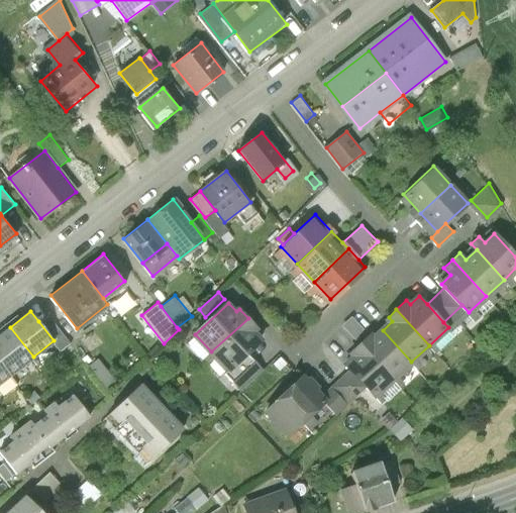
[(49,312),(38,321),(54,340),(61,348),(71,339),(49,312)]
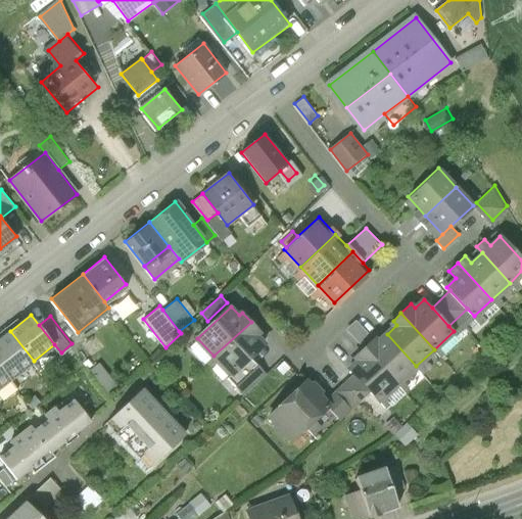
[(347,330),(364,347),(374,338),(358,321),(347,330)]
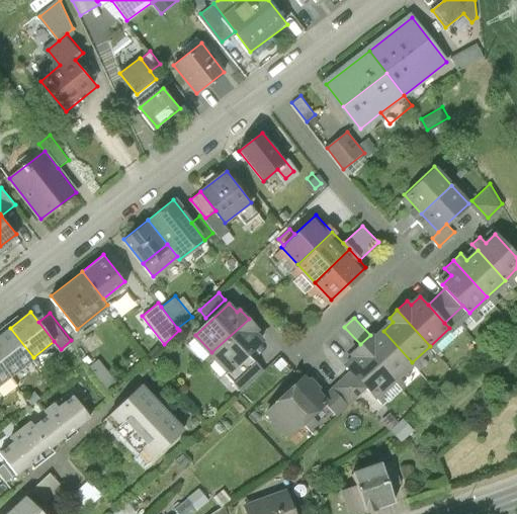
[(260,331),(249,319),(211,352),(233,374),(265,345),(255,335),(260,331)]
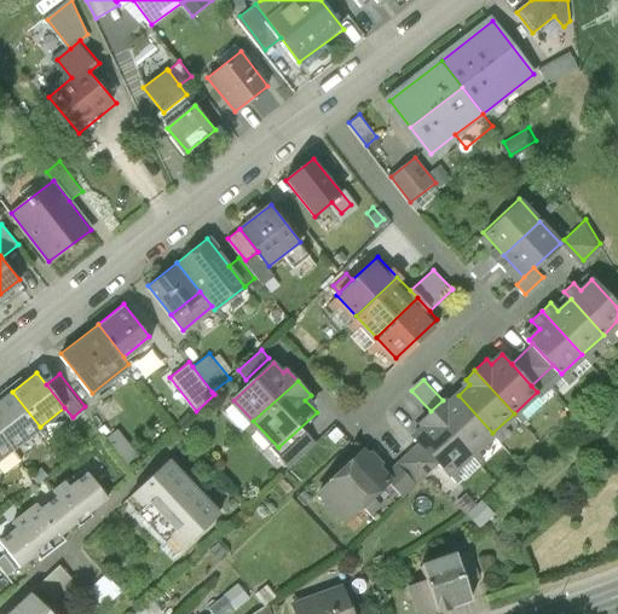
[(12,392),(0,400),(0,429),(15,447),(40,427),(12,392)]
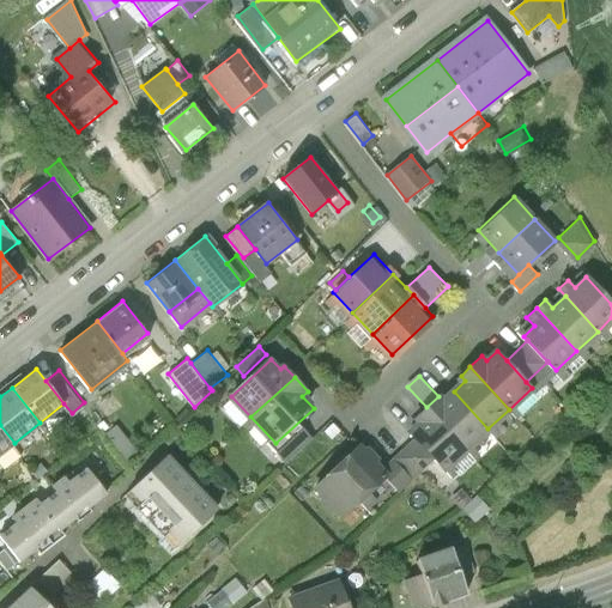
[(465,450),(488,429),(454,391),(443,401),(438,396),(426,407),(465,450)]
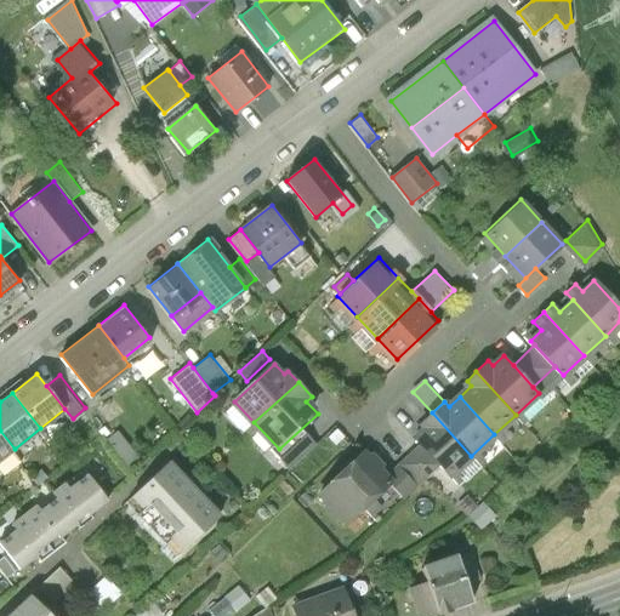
[(449,475),(471,456),(432,412),(424,421),(427,426),(414,438),(419,443),(438,465),(449,475)]
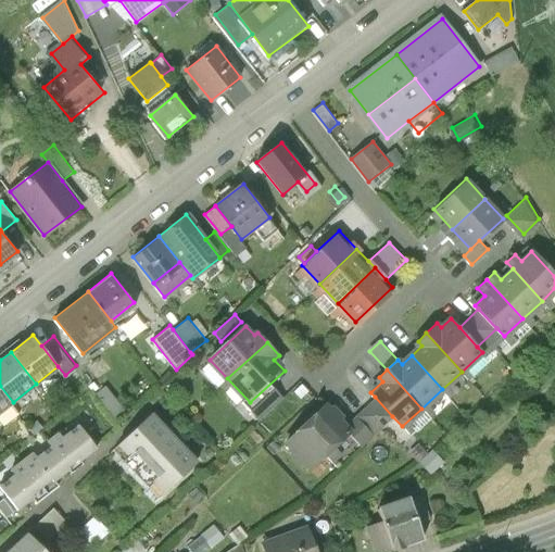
[(99,390),(112,414),(126,406),(113,383),(99,390)]
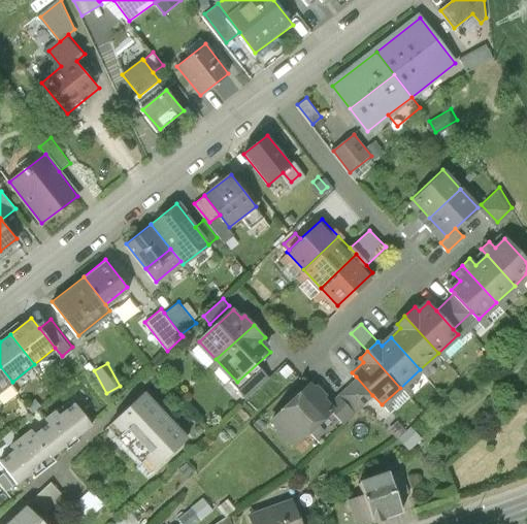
[(0,366),(0,390),(12,382),(0,366)]
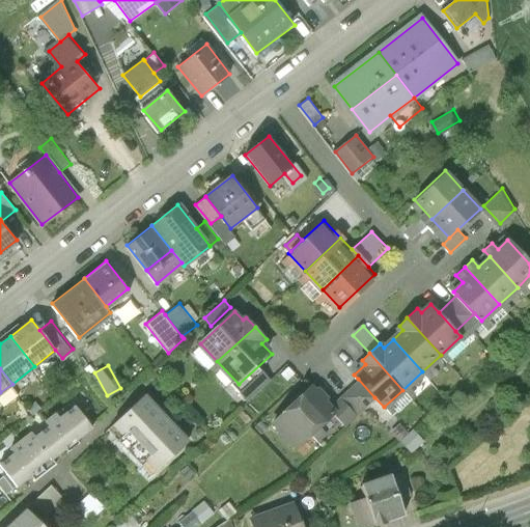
[(271,380),(262,372),(240,393),(248,401),(271,380)]
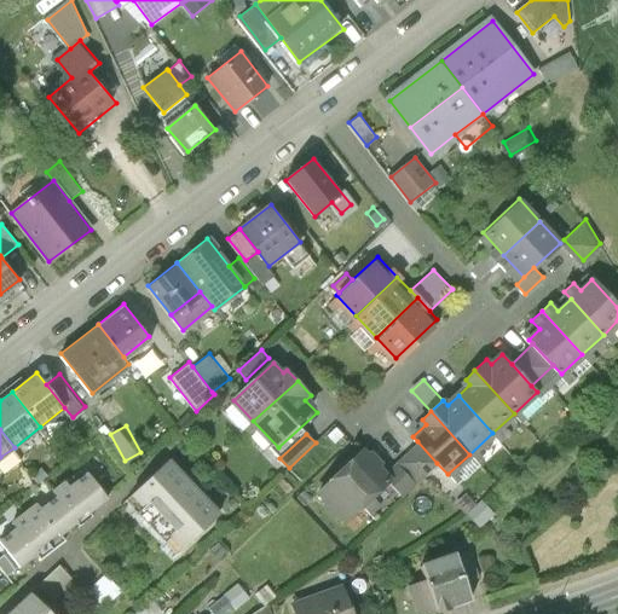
[(417,441),(397,461),(416,482),(437,463),(417,441)]
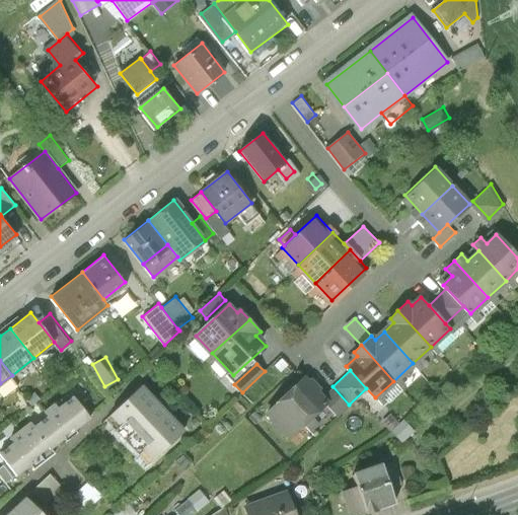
[(304,376),(286,392),(309,418),(327,400),(322,395),(304,376)]
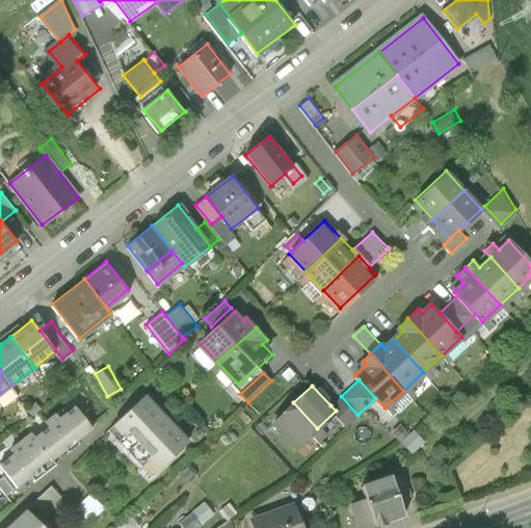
[(145,393),(113,423),(157,469),(188,439),(145,393)]
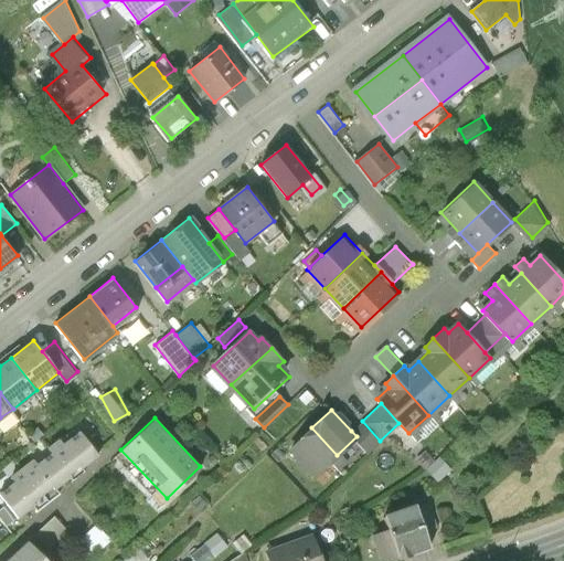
[(369,451),(380,441),(362,421),(351,431),(357,436),(369,451)]
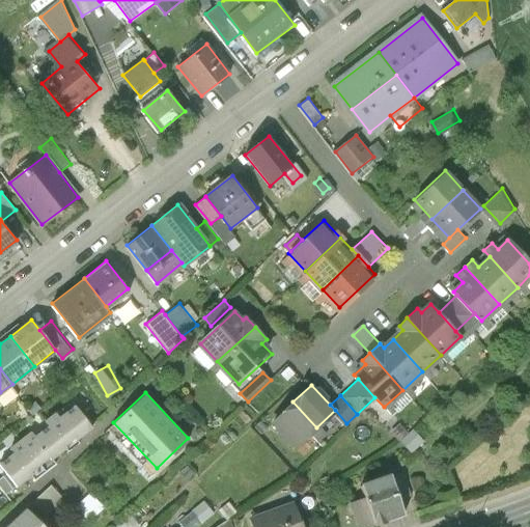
[(298,444),(316,427),(293,401),(275,418),(298,444)]
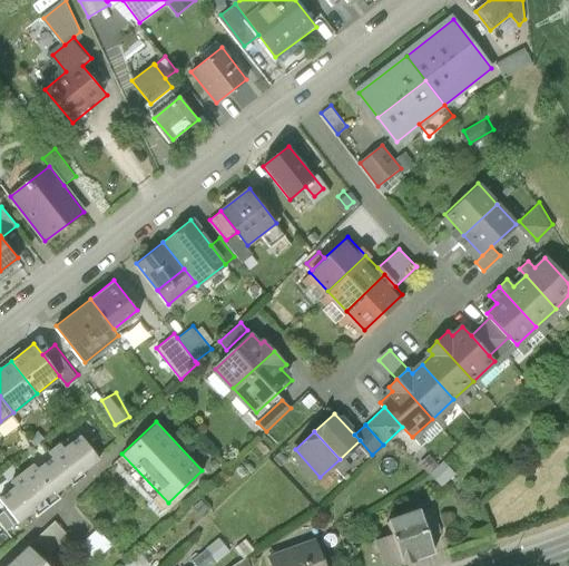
[(0,496),(18,519),(99,457),(81,433),(65,446),(60,440),(50,448),(56,454),(39,467),(35,461),(13,477),(18,482),(0,496)]
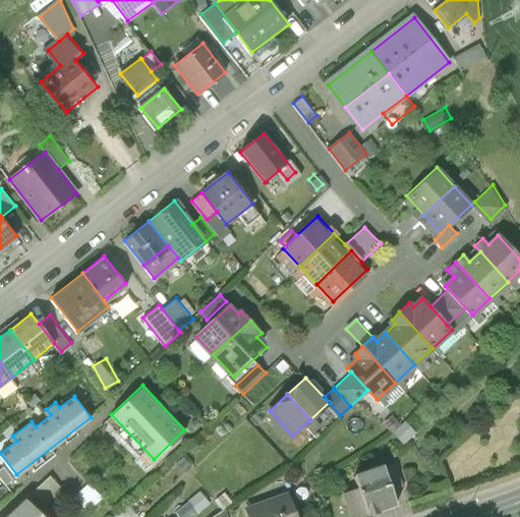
[(393,415),(385,422),(394,433),(402,425),(393,415)]
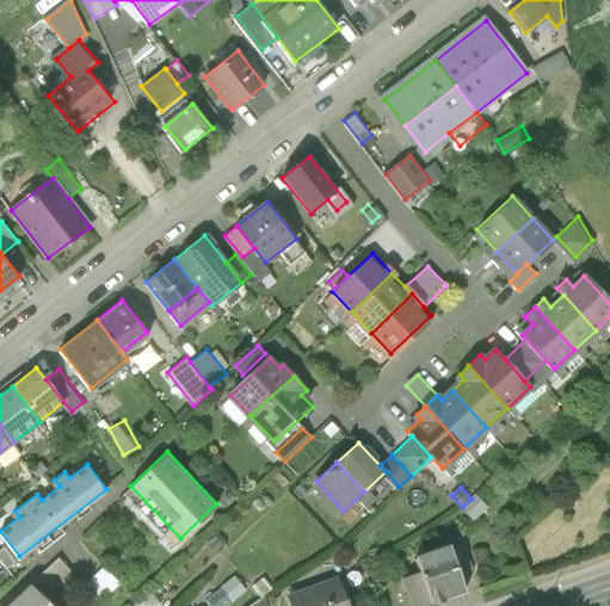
[(593,511),(578,493),(564,506),(578,524),(593,511)]
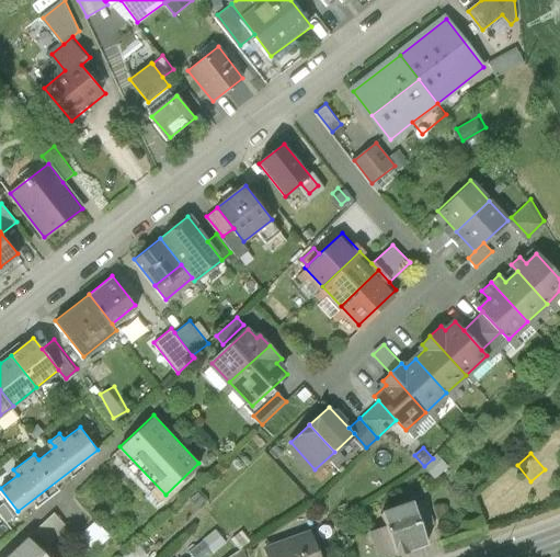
[(424,466),(435,477),(447,465),(437,454),(433,458),(424,466)]
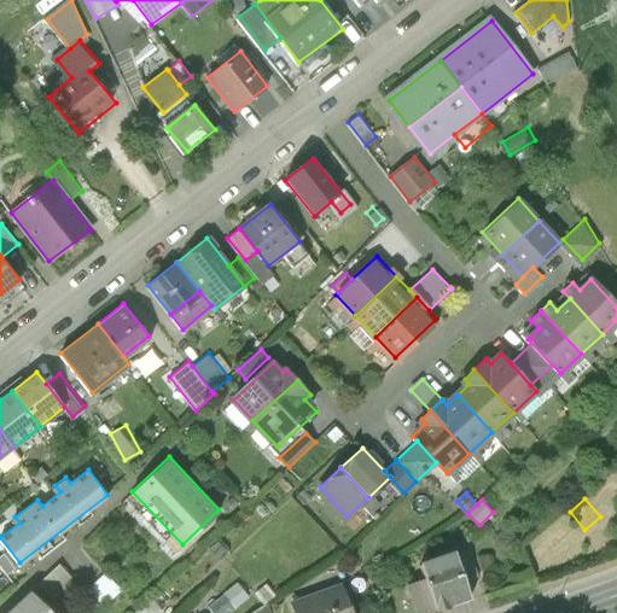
[(0,554),(0,561),(9,572),(17,566),(5,552),(0,554)]
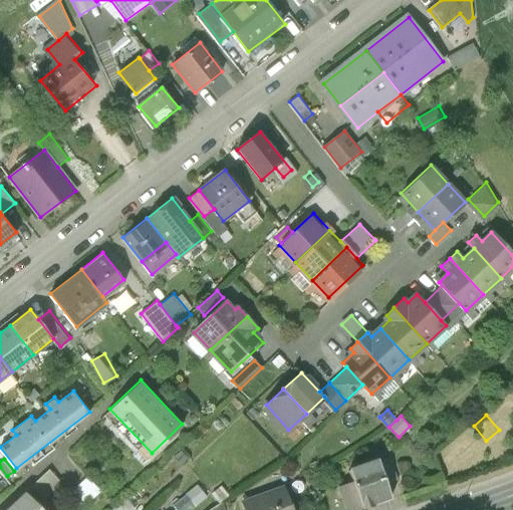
[(337,484),(345,509),(350,509),(390,497),(377,459),(348,468),(352,479),(337,484)]
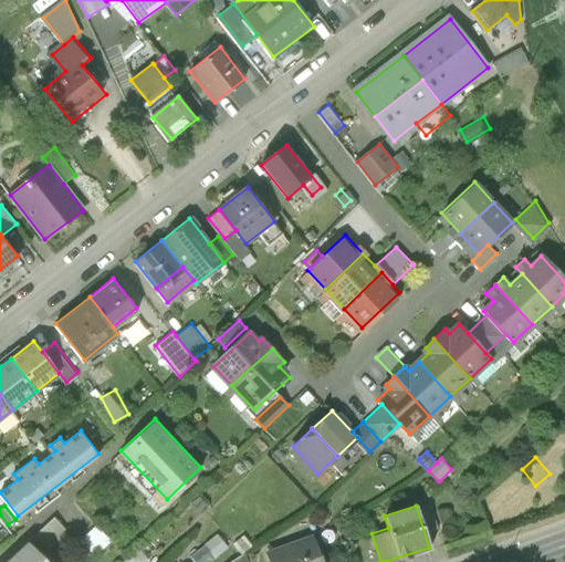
[(69,530),(54,517),(37,534),(50,548),(69,530)]
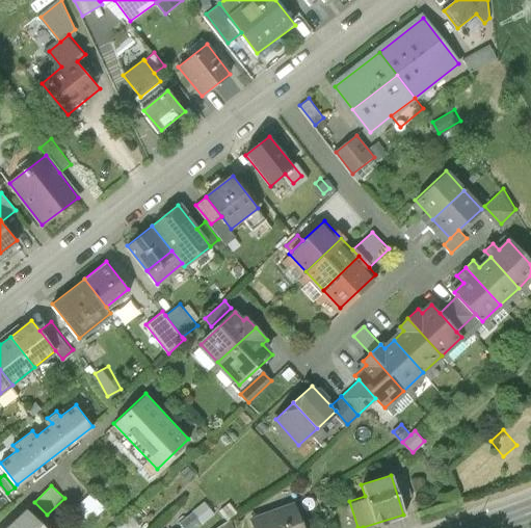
[(105,508),(90,493),(74,507),(89,524),(105,508)]
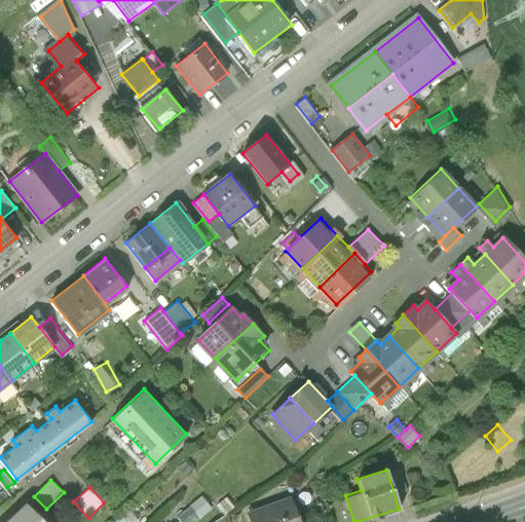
[(212,507),(202,495),(191,505),(199,516),(212,507)]
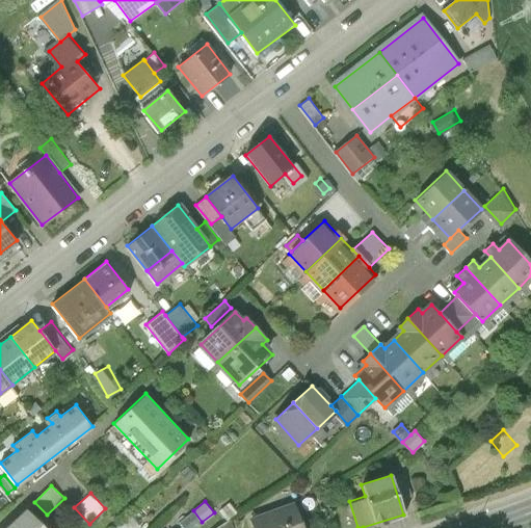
[(230,502),(220,509),(228,519),(237,511),(230,502)]
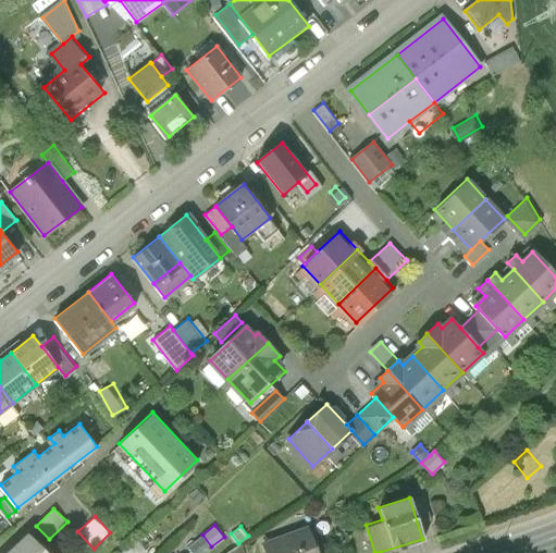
[(317,552),(308,527),(263,543),(266,552),(317,552)]
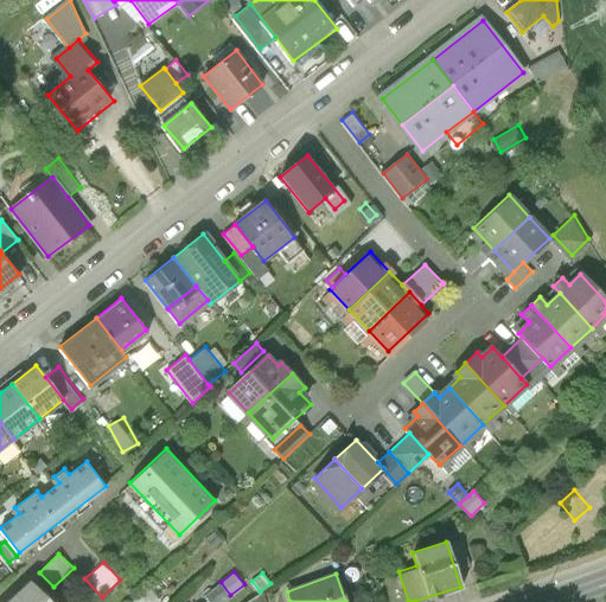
[(49,601),(30,581),(6,601),(49,601)]
